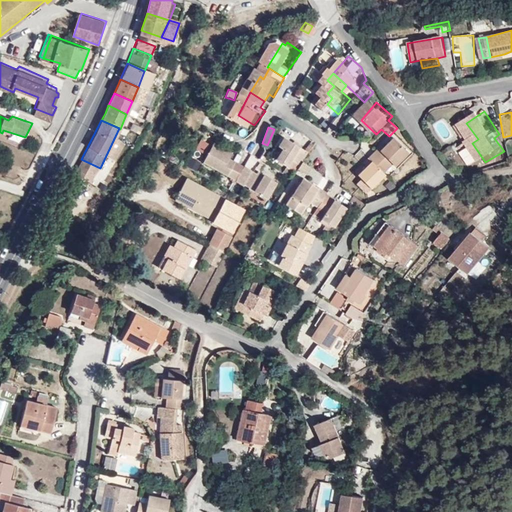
[(313,164),(320,155),(294,138),(286,148),(291,152),(285,161),(297,169),(300,165),(308,171),(313,164)]
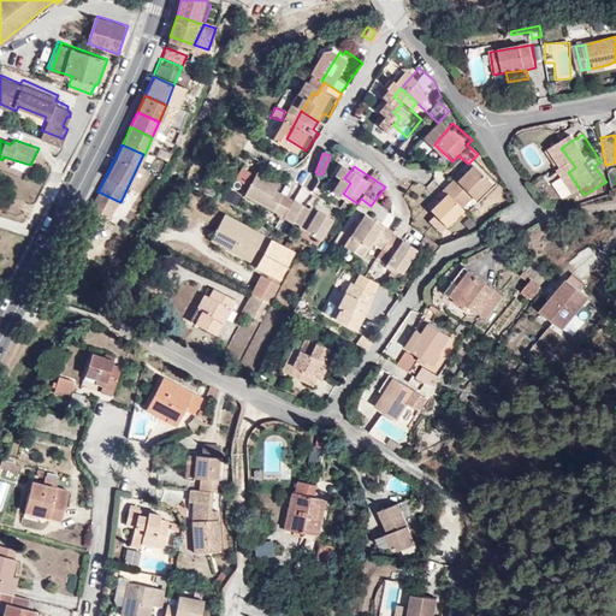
[(291,217),(295,219),(307,201),(290,190),(291,187),(268,171),(256,190),(291,214),(291,217)]
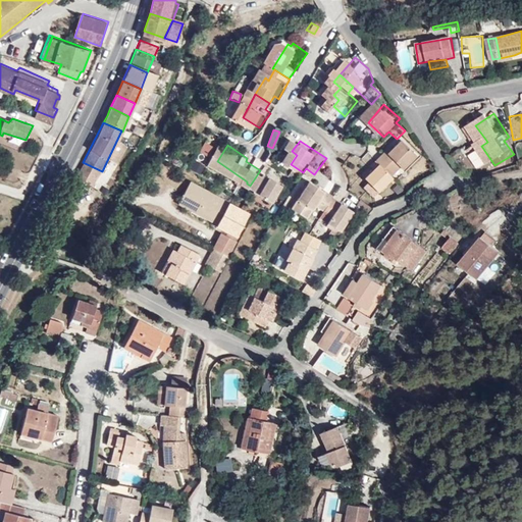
[(386,166),(403,181),(413,172),(416,174),(430,161),(416,146),(402,159),(398,155),(386,166)]
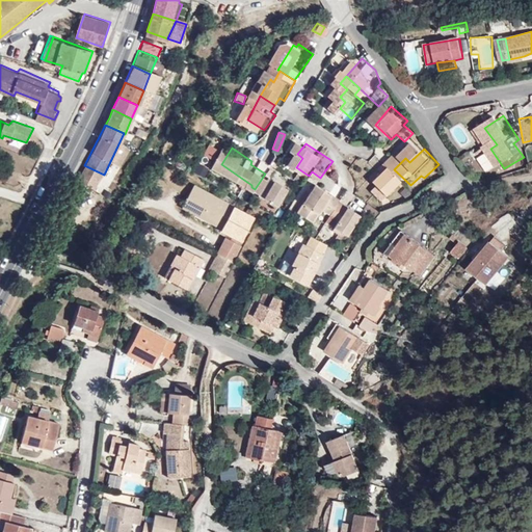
[(204,178),(208,168),(197,164),(194,174),(204,178)]
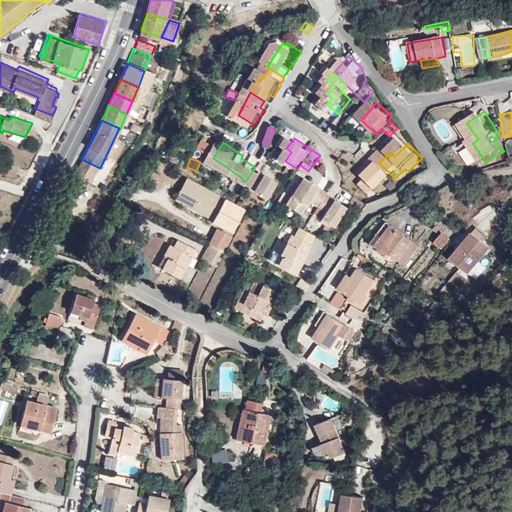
[(394,180),(395,178),(379,163),(374,168),(378,172),(369,182),(383,195),(395,181),(394,180)]
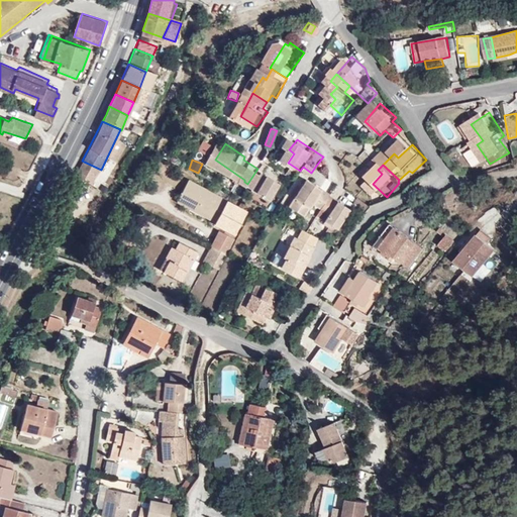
[(257,169),(247,184),(255,188),(256,186),(280,201),(290,186),(273,175),(271,178),(257,169)]
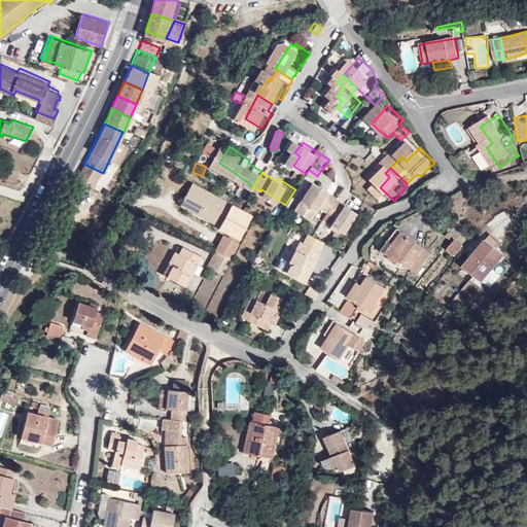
[(189,203),(214,218),(219,213),(225,217),(221,223),(247,240),(260,216),(203,180),(189,203)]
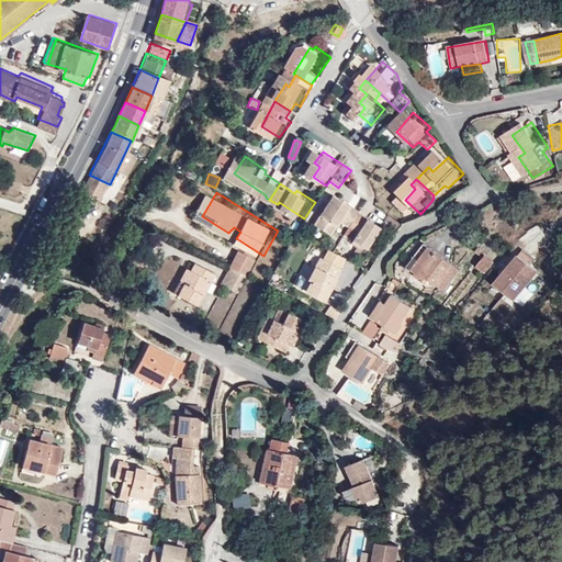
[(358,229),(370,213),(343,197),(326,222),(340,236),(348,223),(358,229)]
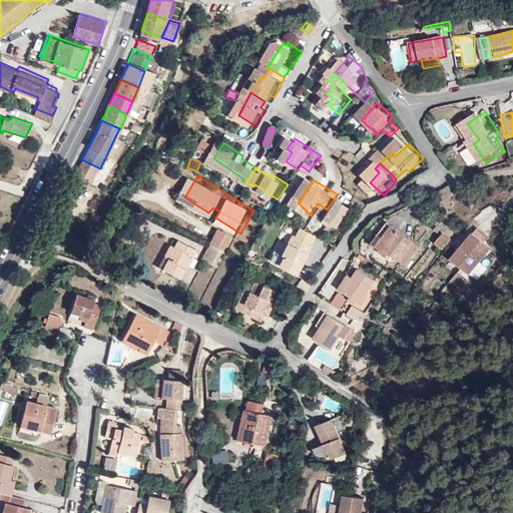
[(348,202),(358,209),(363,202),(354,195),(348,202)]
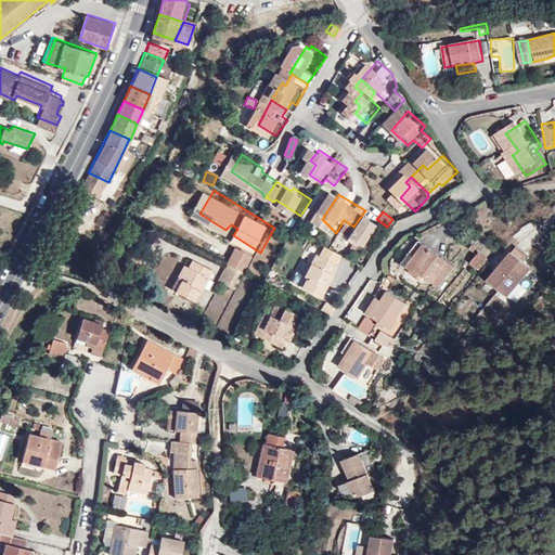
[(370,250),(384,230),(362,214),(353,227),(348,235),(357,242),(370,250)]
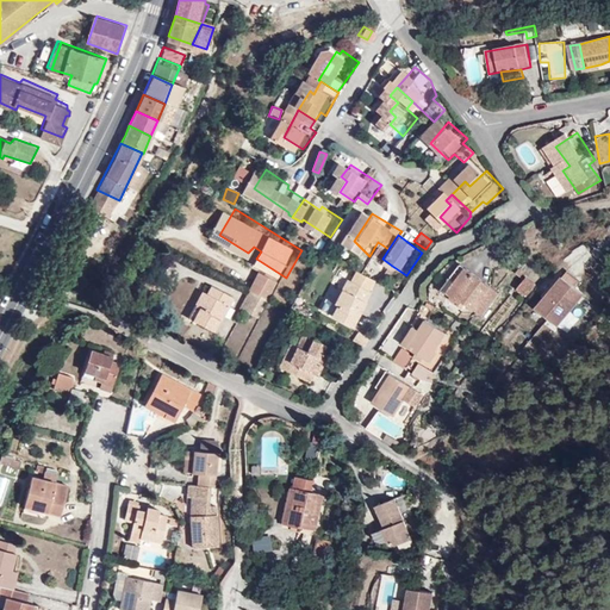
[(576,274),(595,256),(582,243),(562,262),(576,274)]
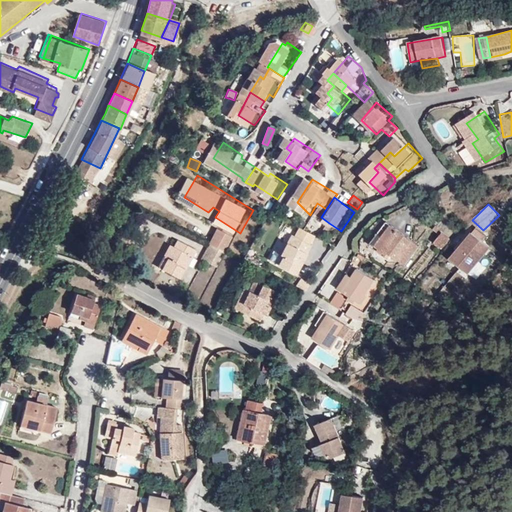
[(213,207),(208,212),(215,217),(219,211),(213,207)]
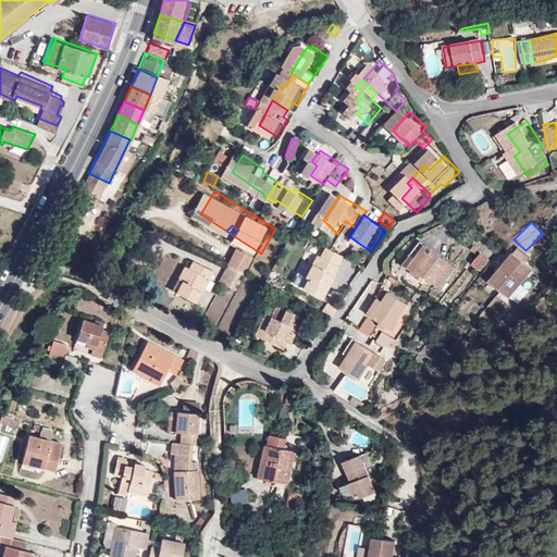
[(341,234),(335,246),(345,250),(350,239),(341,234)]
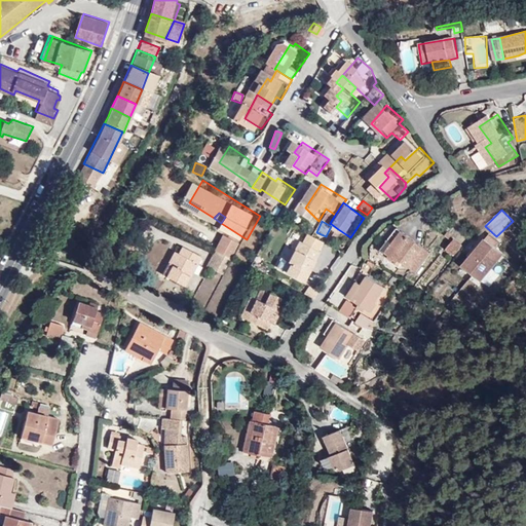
[(415,273),(429,253),(401,232),(380,257),(388,264),(390,261),(401,269),(404,265),(415,273)]
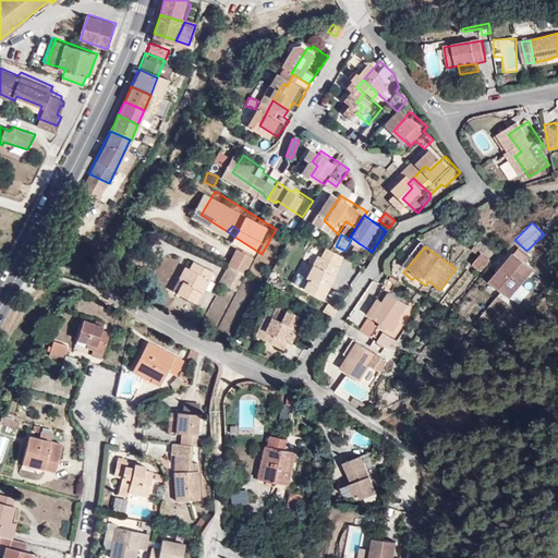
[(249,274),(259,257),(245,247),(234,265),(249,274)]
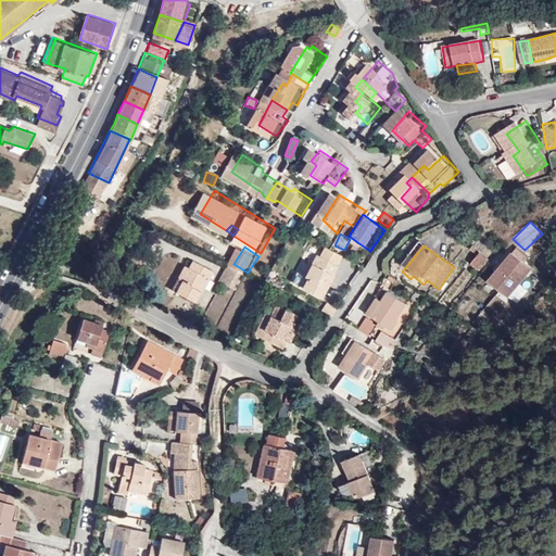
[(343,267),(350,258),(338,251),(332,248),(327,257),(343,267)]
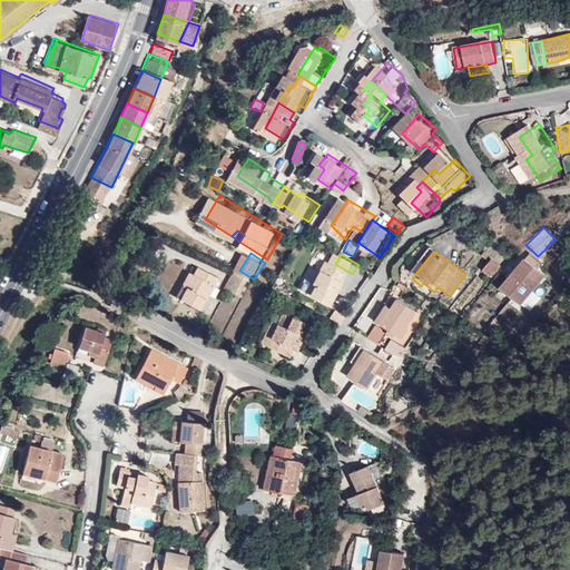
[(520,305),(548,276),(540,269),(544,264),(533,254),(529,259),(502,287),(520,305)]
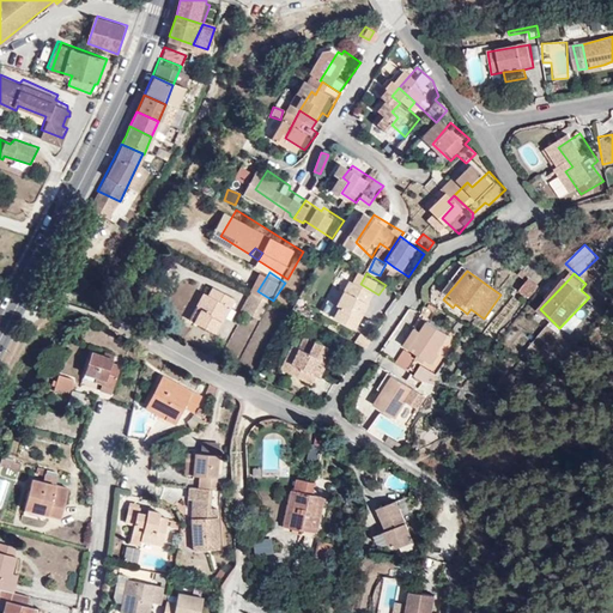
[(521,289),(529,297),(539,287),(532,280),(521,289)]
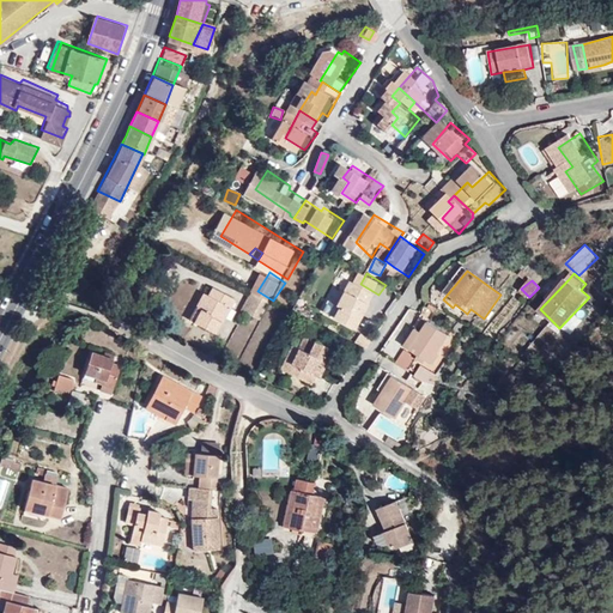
[(381,295),(378,295),(360,284),(356,281),(343,305),(350,309),(343,319),(360,329),(381,295)]
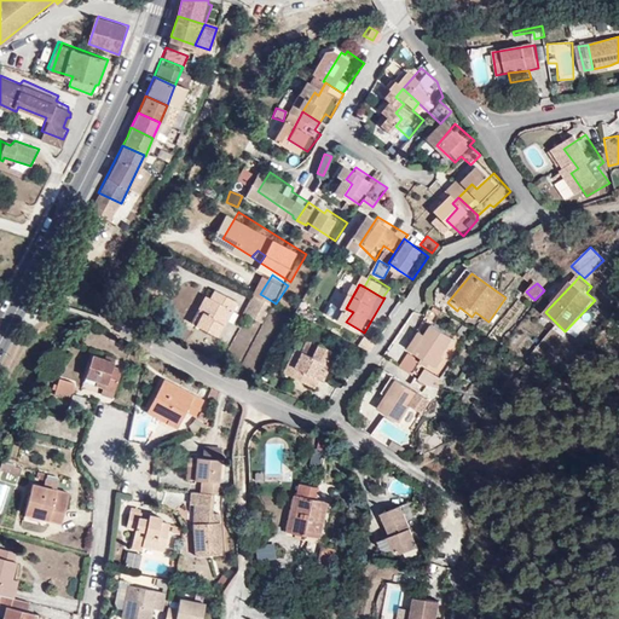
[(218,296),(200,325),(219,337),(226,325),(229,328),(244,304),(223,290),(218,296)]
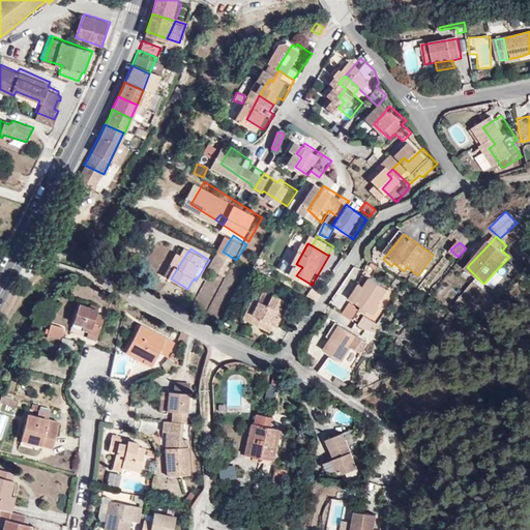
[(165,274),(171,278),(186,254),(180,251),(165,274)]
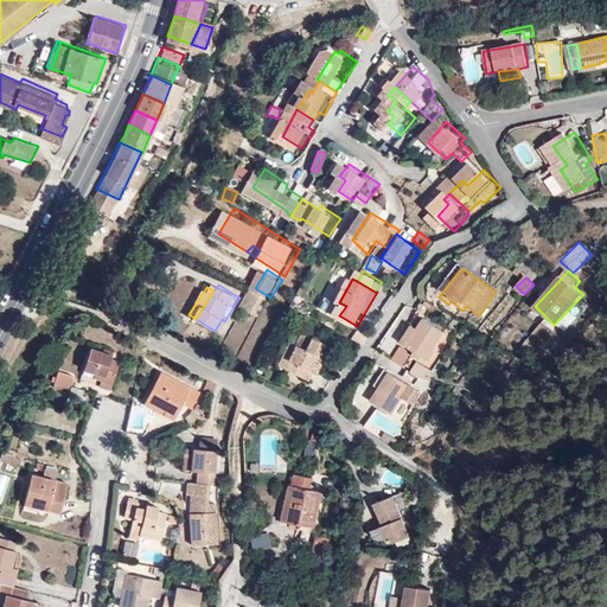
[(260,317),(269,302),(254,292),(244,307),(260,317)]
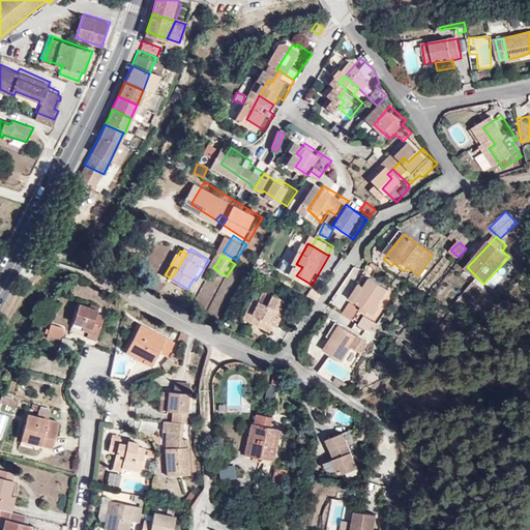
[(291,272),(296,275),(302,267),(296,264),(291,272)]
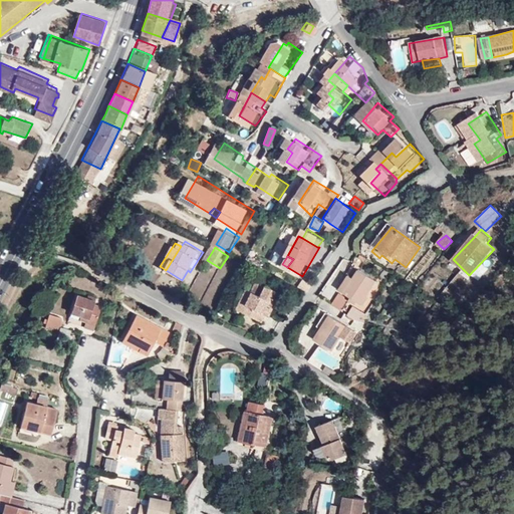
[(355,268),(348,277),(353,281),(359,271),(355,268)]
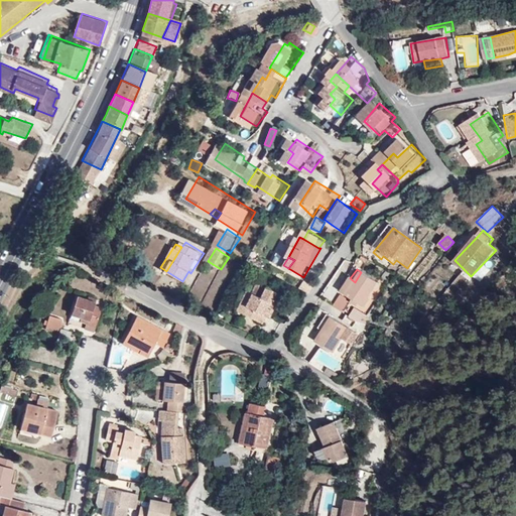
[(355,282),(350,278),(341,292),(363,307),(378,285),(361,272),(355,282)]
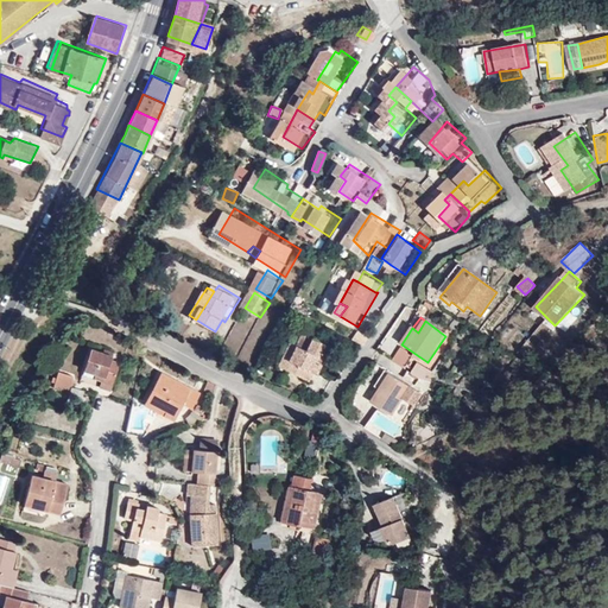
[(304,323),(298,334),(305,339),(297,352),(303,355),(296,367),(312,377),(318,368),(323,371),(329,360),(324,356),(334,339),(304,323)]
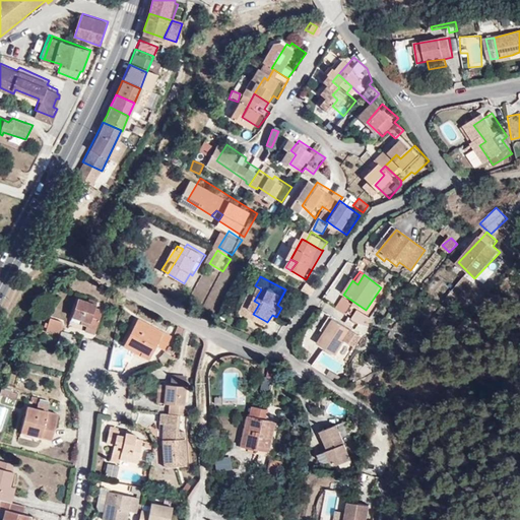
[(462,276),(453,289),(463,296),(472,283),(462,276)]
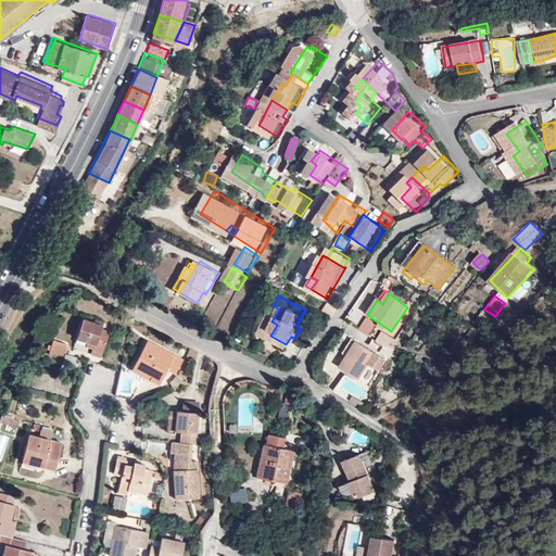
[(279,310),(273,305),(258,328),(265,332),(272,321),(279,310)]
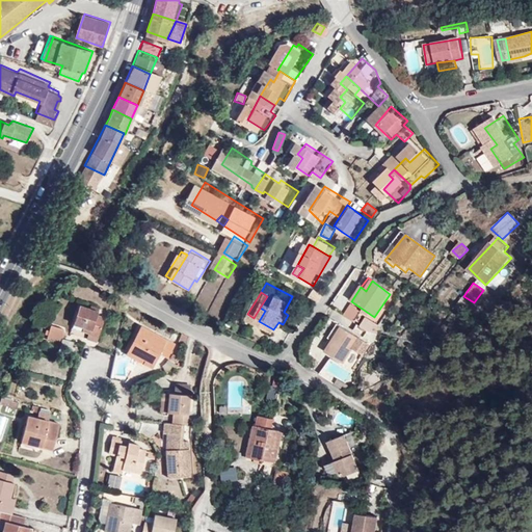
[(316,298),(324,303),(328,297),(320,292),(316,298)]
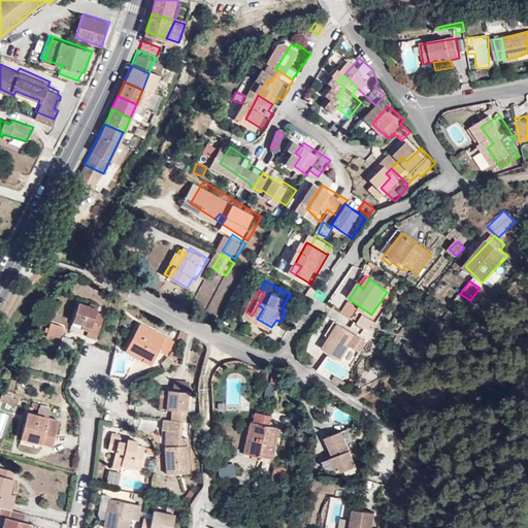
[(329,301),(339,309),(348,299),(337,291),(329,301)]
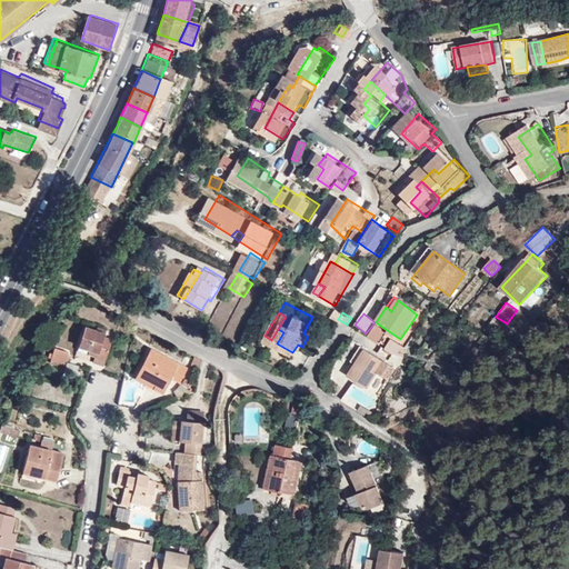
[(101,353),(99,359),(110,362),(116,339),(110,338),(110,335),(100,331),(89,329),(83,349),(93,352),(101,353)]
